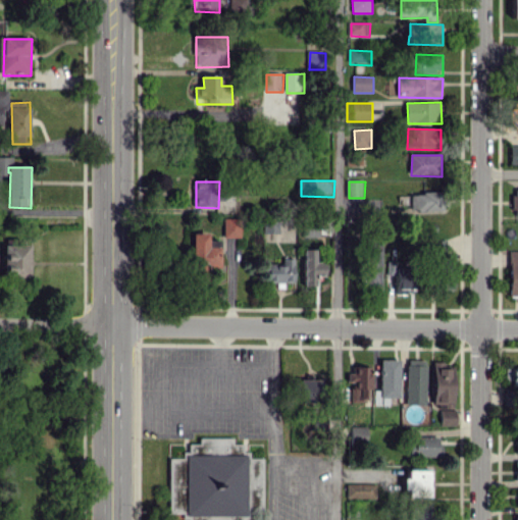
[(444,194),(401,196),(401,206),(412,206),(412,213),(445,212),(444,194)]
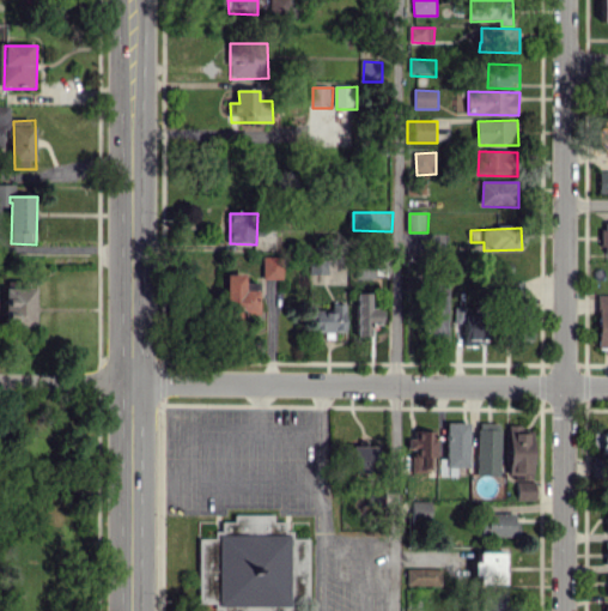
[(265,280),(286,280),(286,258),(265,258),(265,280)]
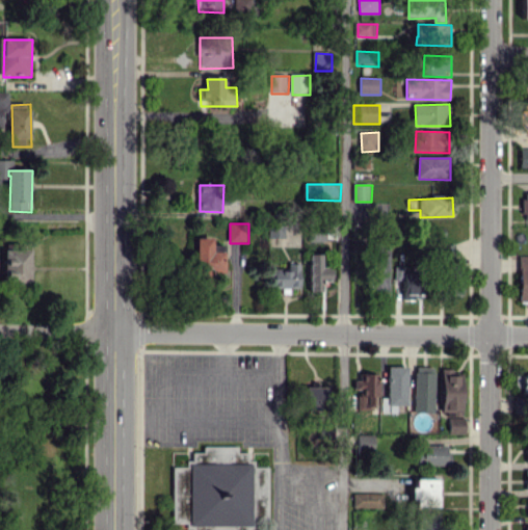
[(290,224),(272,224),(271,239),(289,240),(290,224)]
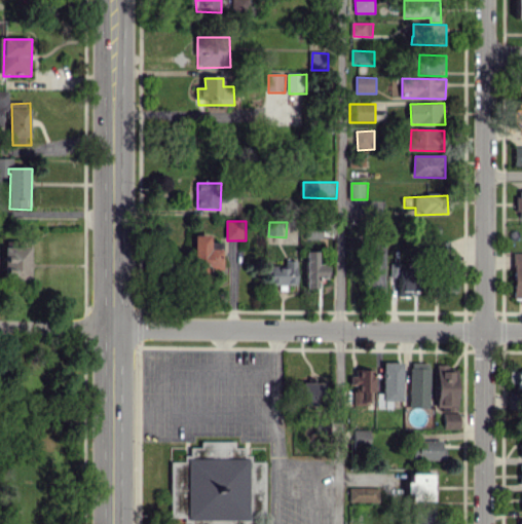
[(308,239),(326,240),(326,226),(308,226),(308,239)]
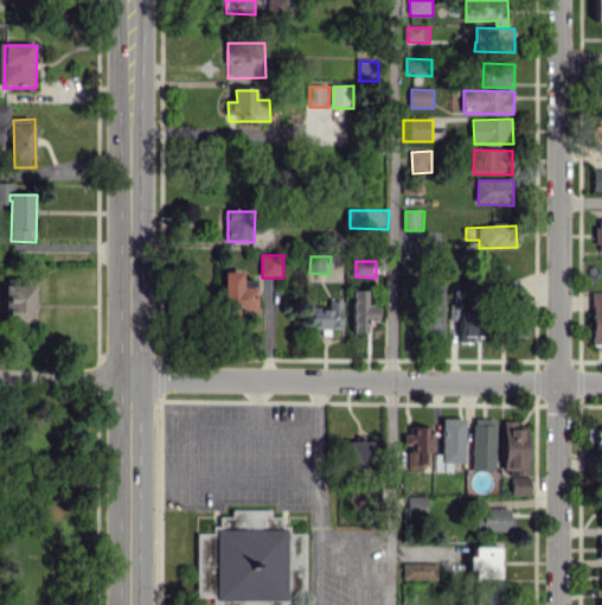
[(258,311),(257,281),(244,281),(244,273),(225,273),(226,312),(258,311)]
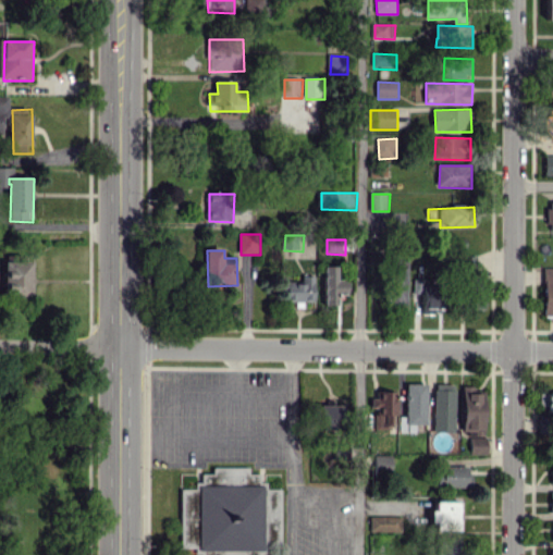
[(34,263),(8,262),(7,297),(34,297),(34,263)]
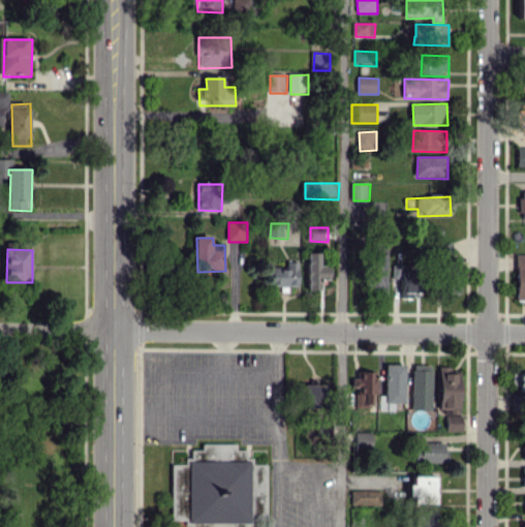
[(332,281),(332,268),(322,268),(322,254),(311,253),(310,290),(323,291),(323,281),(332,281)]
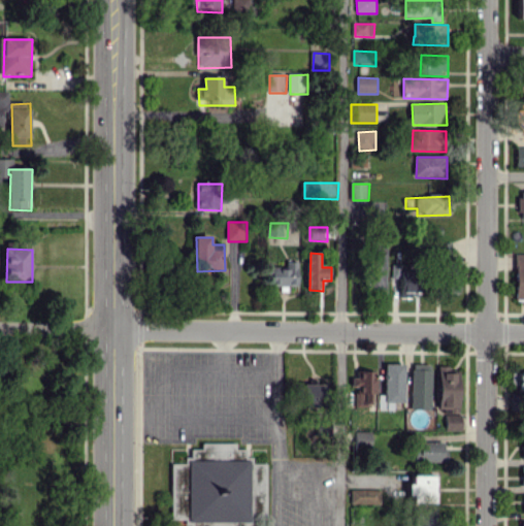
[(389,256),(370,255),(368,296),(388,296),(389,256)]
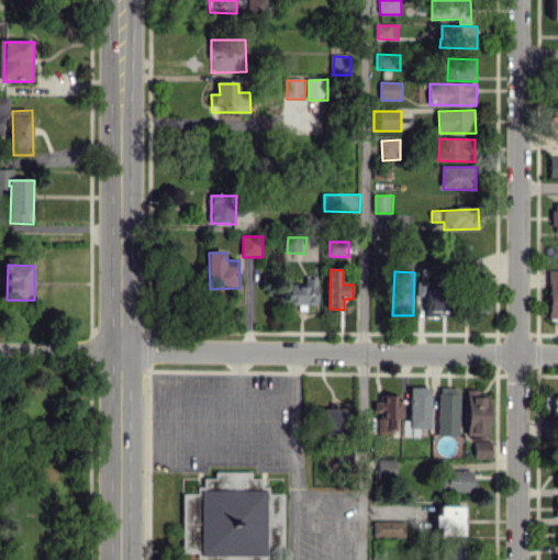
[(320,279),(308,279),(308,286),(291,286),(290,305),(319,305),(320,279)]
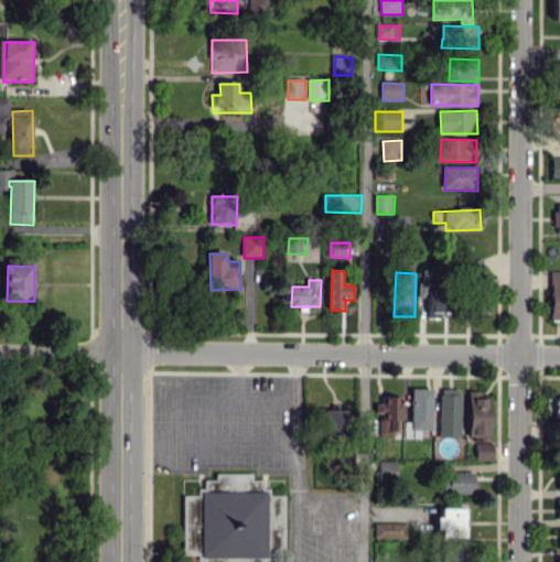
[(449,317),(449,291),(434,291),(434,284),(421,284),(421,301),(429,301),(429,317),(449,317)]
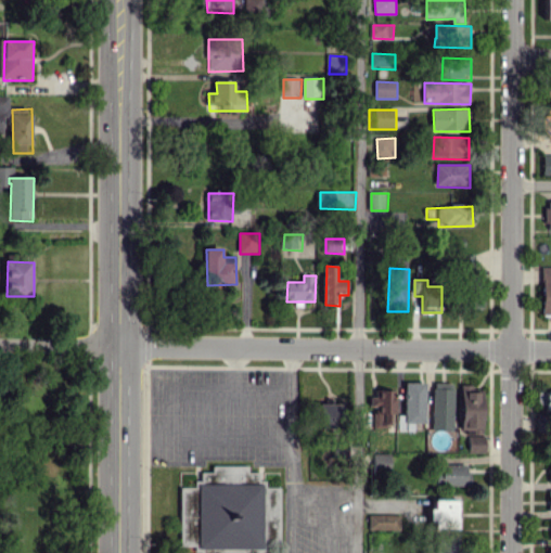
[(486,309),(485,284),(465,285),(466,309),(486,309)]
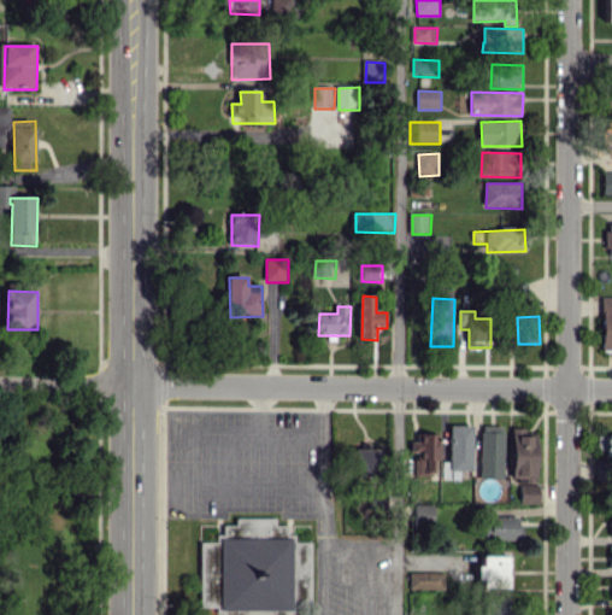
[(475,427),(452,427),(452,463),(446,463),(446,480),(462,480),(462,473),(475,473),(475,427)]
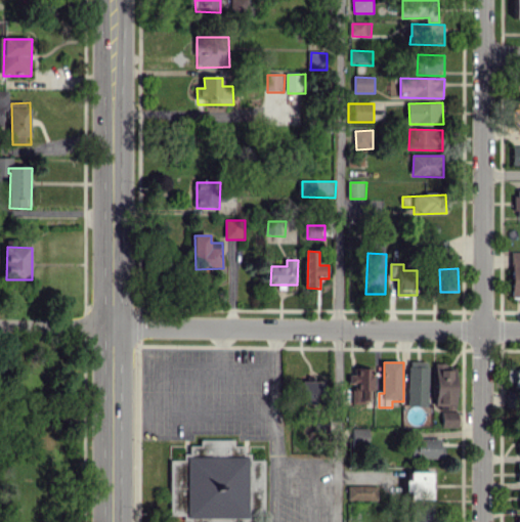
[(409,407),(429,407),(430,363),(410,362),(409,407)]
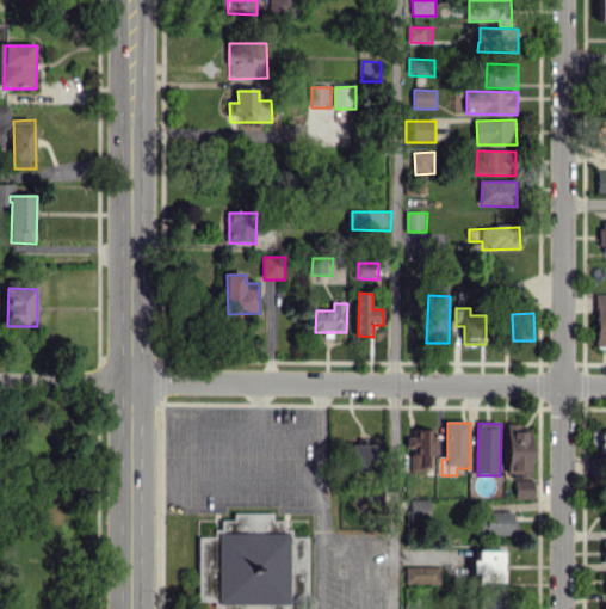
[(533,428),(509,426),(508,478),(533,479),(533,428)]
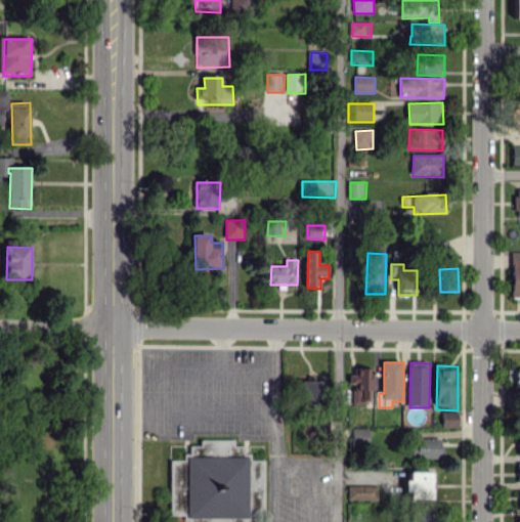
[(374,370),(357,368),(356,403),(374,404),(374,370)]
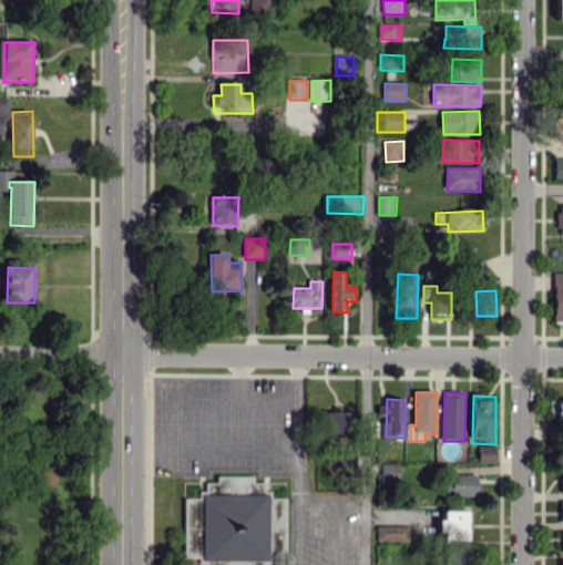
[(562,400),(552,401),(552,419),(562,419),(562,400)]
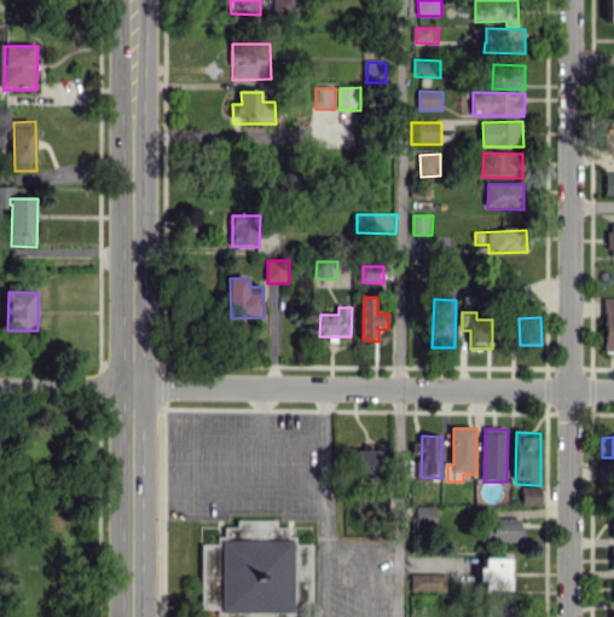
[(357,479),(383,479),(384,453),(357,451),(357,479)]
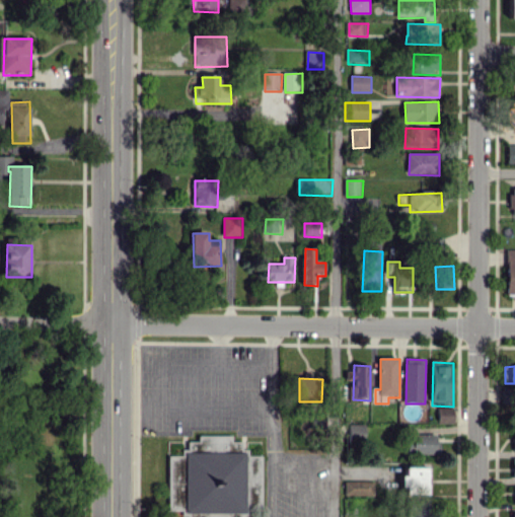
[(514,388),(505,388),(505,405),(513,405),(514,388)]
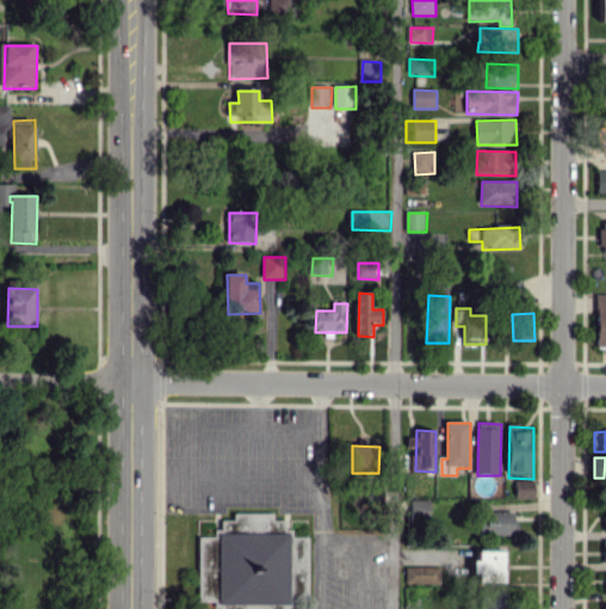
[(537,500),(536,481),(517,481),(518,500),(537,500)]
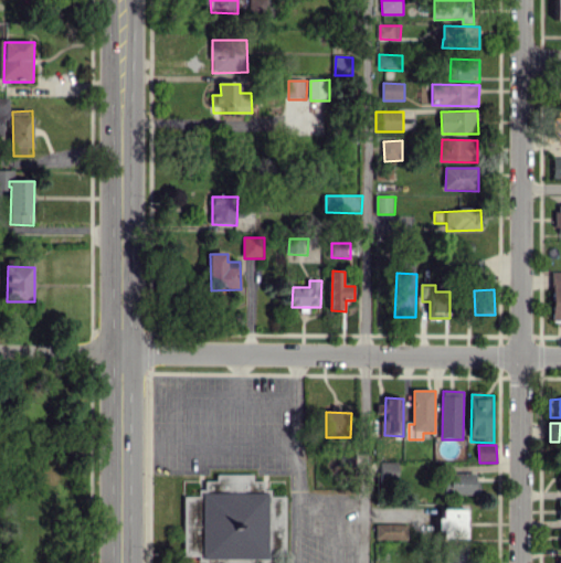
[(383,464),(383,481),(401,481),(400,463),(383,464)]
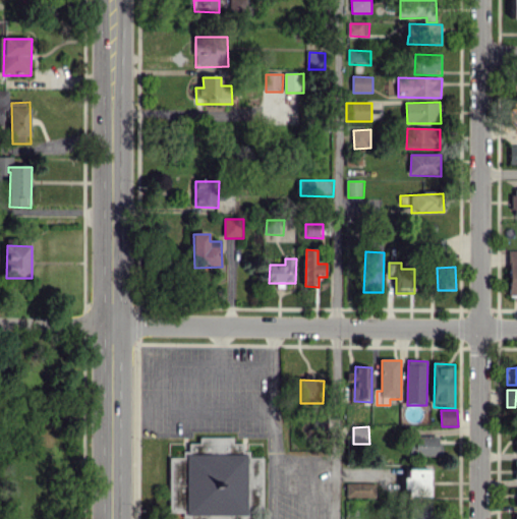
[(411,457),(442,457),(442,437),(411,438),(411,457)]
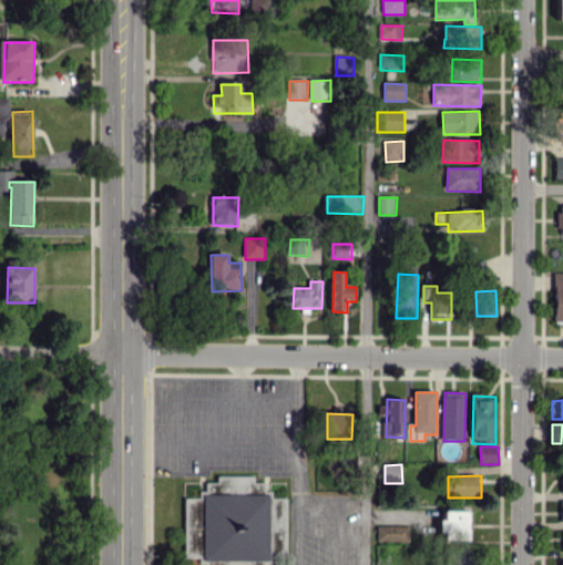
[(272,564),(276,558),(288,558),(288,499),(269,500),(269,490),(253,478),(218,478),(218,484),(207,484),(207,493),(201,493),(201,499),(186,499),(186,558),(195,558),(203,564),(272,564)]
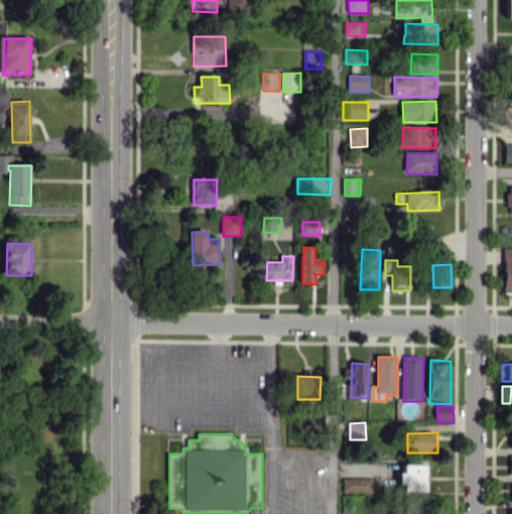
[(402,466),(402,491),(426,492),(427,466),(402,466)]
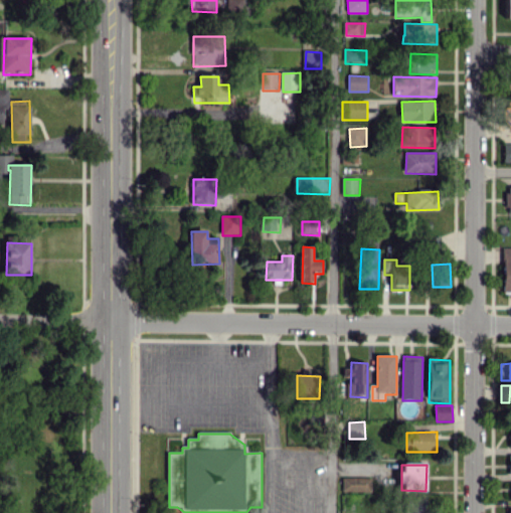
[(373,479),(344,479),(345,493),(374,493),(373,479)]
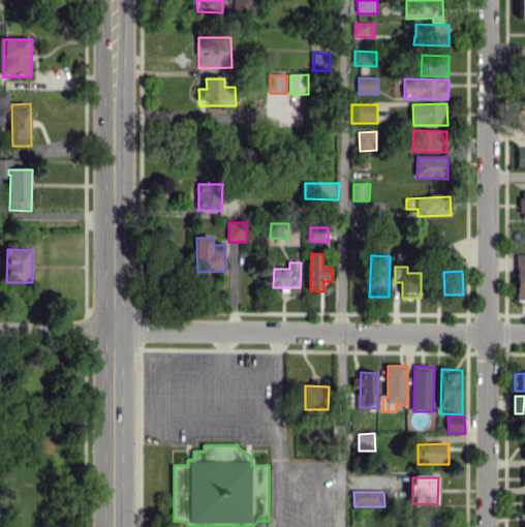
[(438,526),(439,513),(414,512),(413,526),(438,526)]
